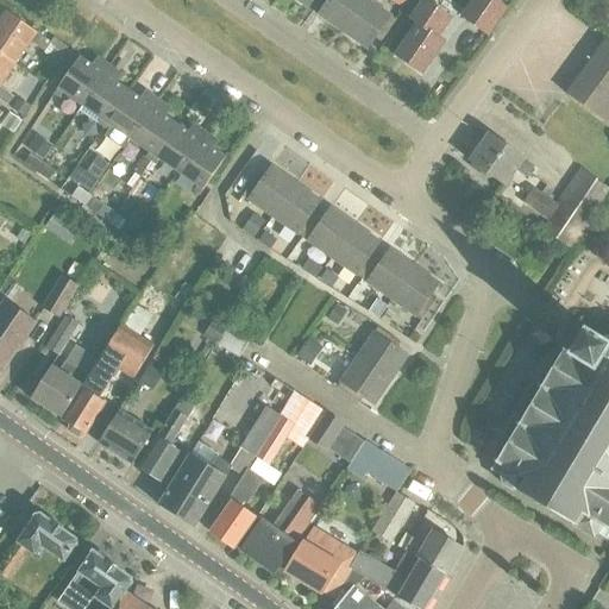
[(319,16),(343,32),(365,0),(325,0),(328,1),(319,16)]
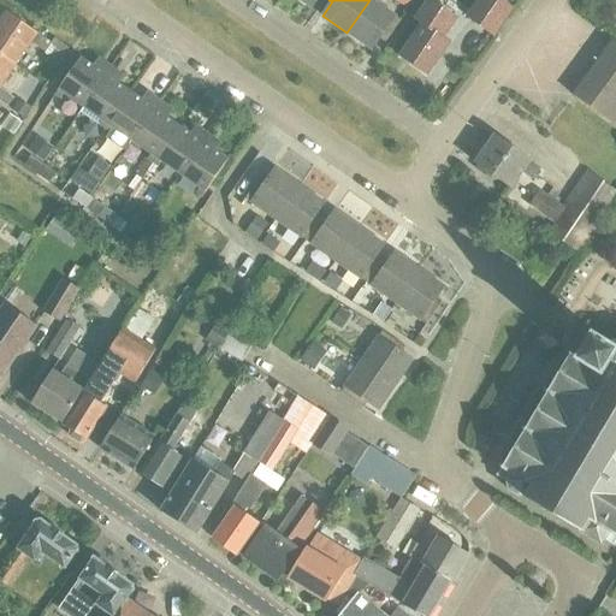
[(373,0),(369,0),(347,33),(372,49),(380,39),(386,42),(402,19),(373,0)]
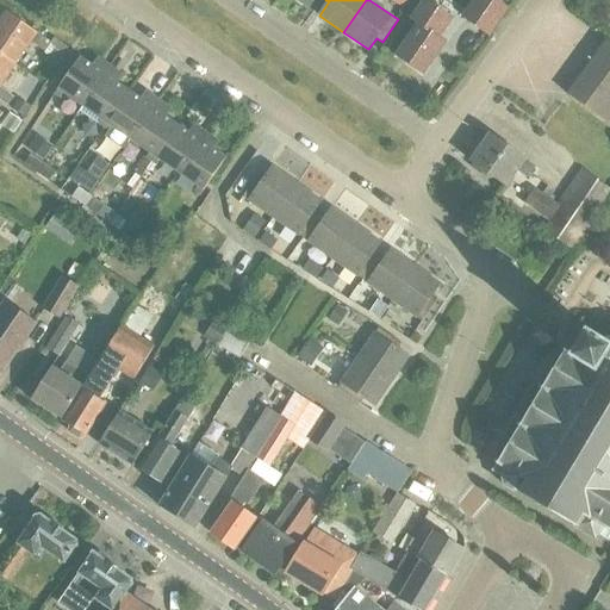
[(396,53),(408,61),(410,64),(416,69),(419,69),(423,72),(444,41),(437,36),(450,17),(427,0),(422,0),(410,18),(417,23),(396,53)]
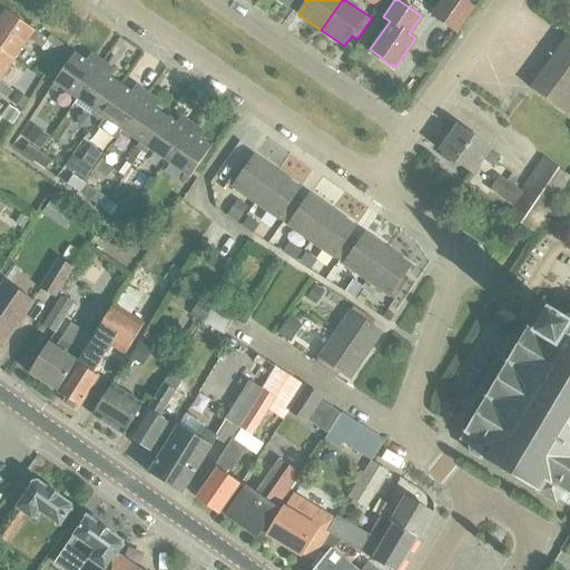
[(443,0),(433,16),(458,33),(475,8),(463,0),(443,0)]
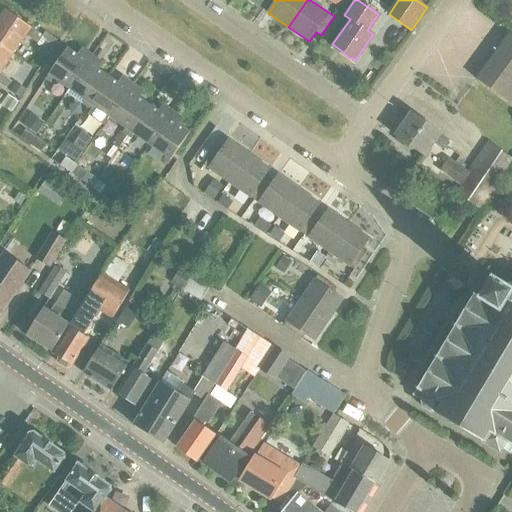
[(5,9),(0,16),(0,44),(13,54),(26,35),(38,43),(43,36),(5,9)]
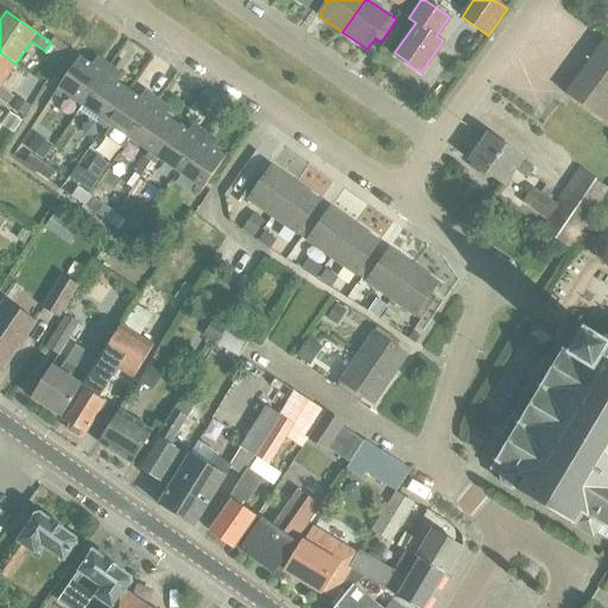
[(607,42),(605,39),(565,93),(607,124),(607,121),(607,42)]
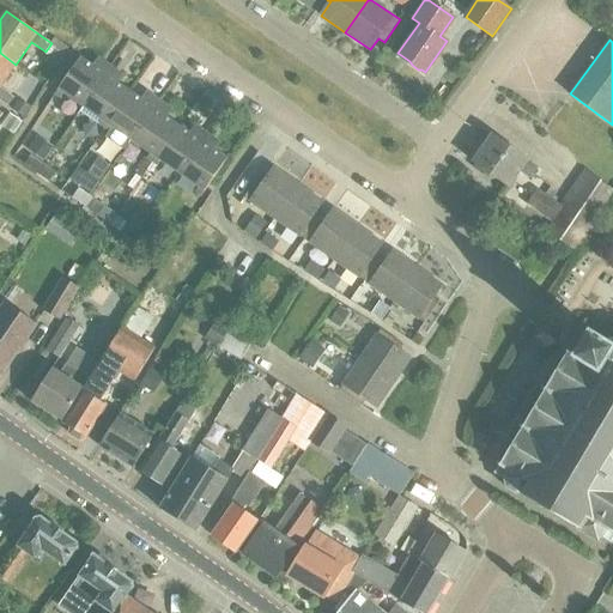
[(55,70),(64,55),(54,49),(46,62),(55,70)]
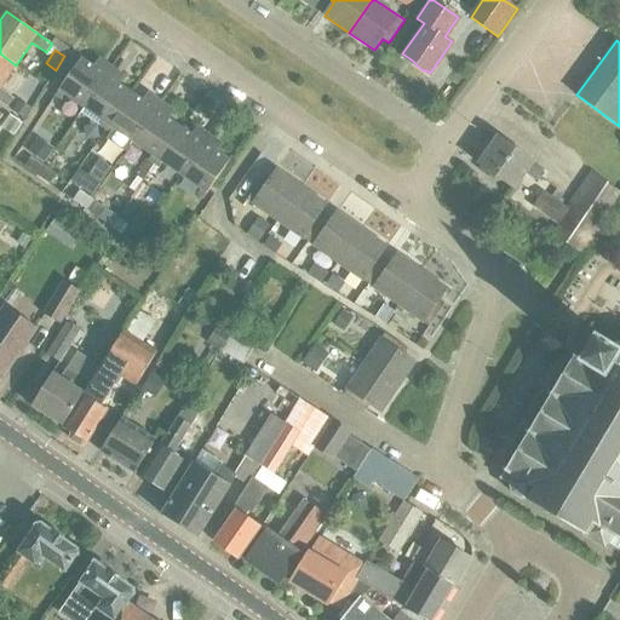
[(0,87),(16,65),(0,53),(0,101),(7,107),(13,98),(0,87)]
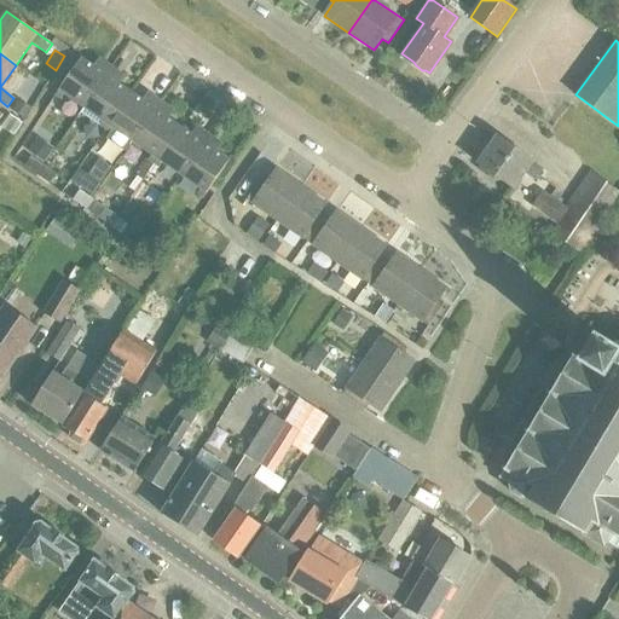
[(65,94),(85,108),(106,76),(82,58),(57,94),(62,99),(65,94)]
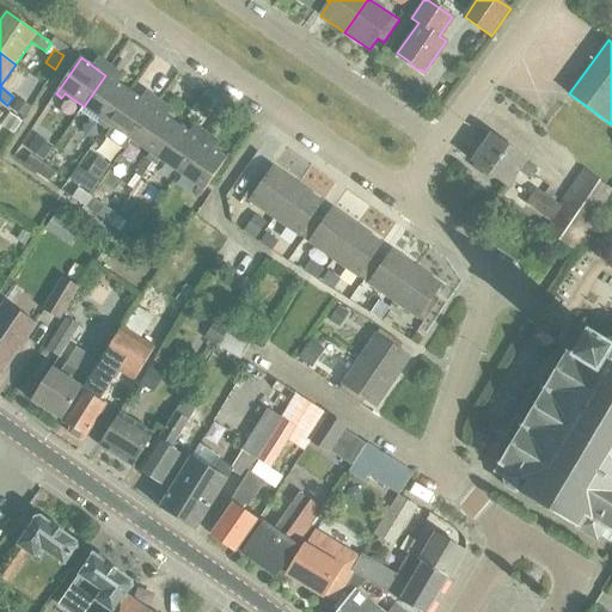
[(99,124),(104,128),(129,92),(105,75),(84,106),(103,120),(99,124)]
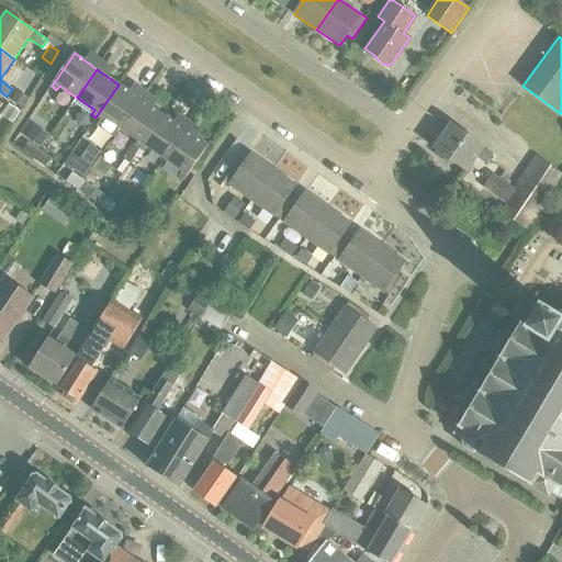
[(114,138),(121,128),(142,100),(119,85),(96,117),(101,121),(97,126),(114,138)]
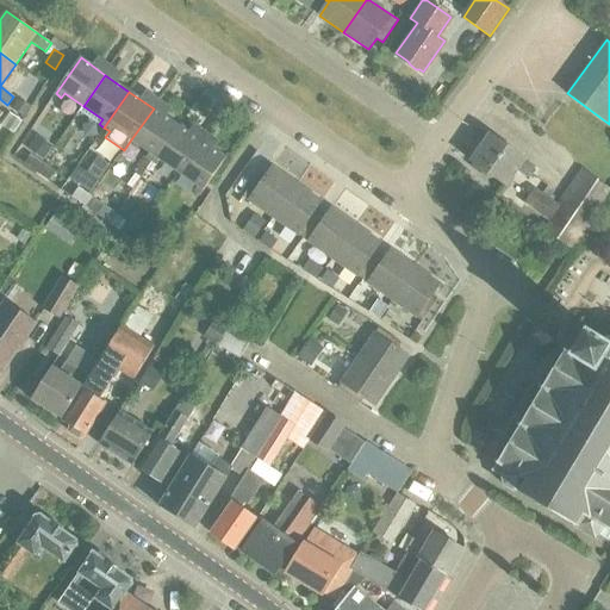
[(147,157),(151,161),(178,126),(154,109),(131,139),(150,153),(147,157)]
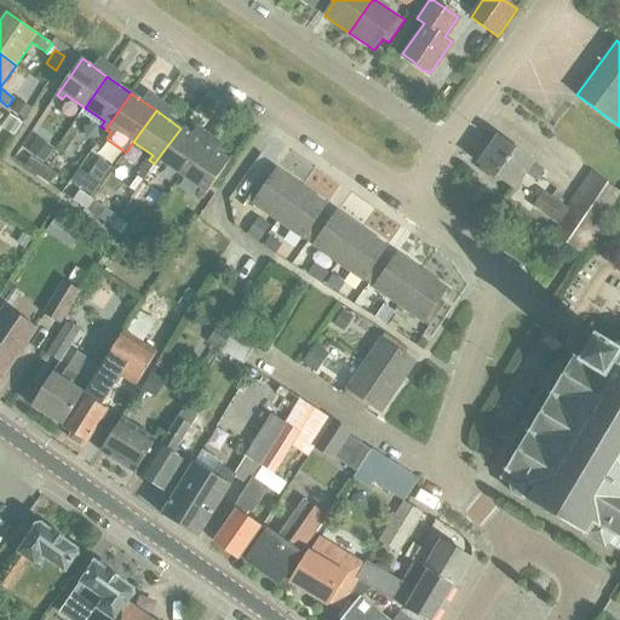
[(0,127),(13,138),(22,125),(10,115),(0,127)]
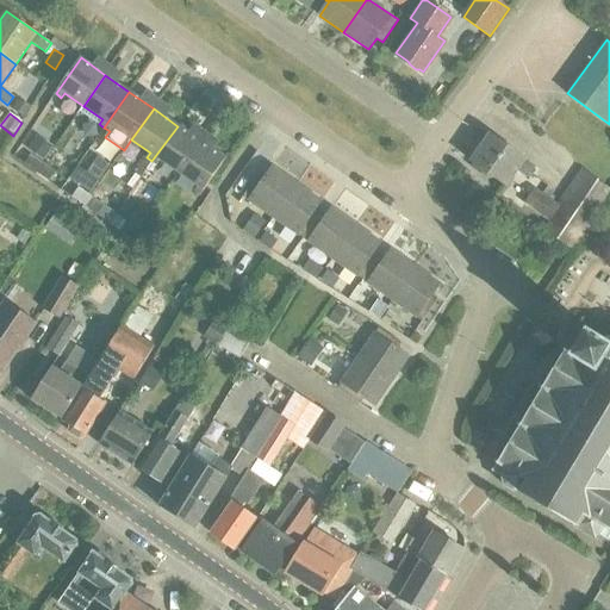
[(161,161),(179,174),(201,143),(178,126),(151,161),(157,166),(161,161)]
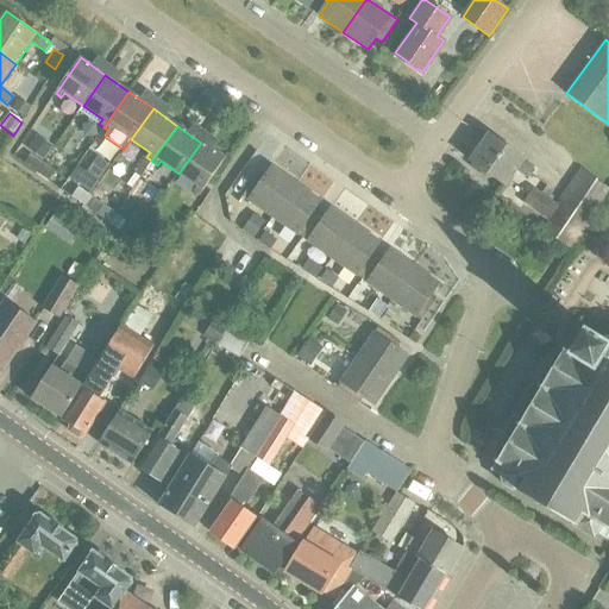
[(526,177),(534,165),(489,133),(470,162),(506,186),(516,170),(526,177)]
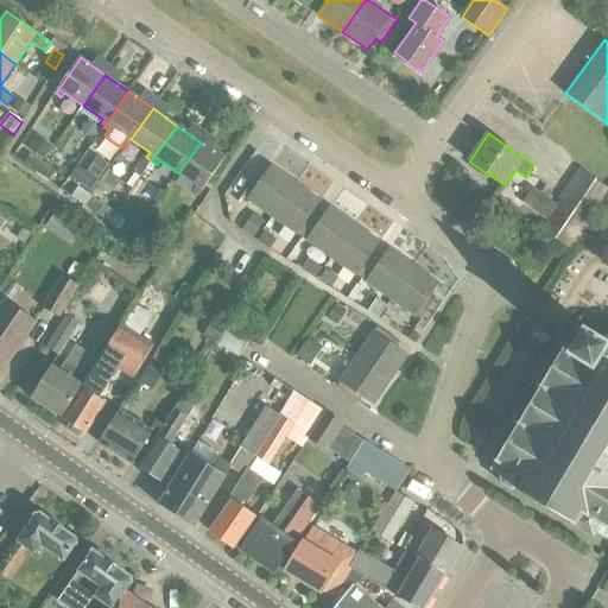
[(38,135),(27,150),(43,160),(54,146),(38,135)]
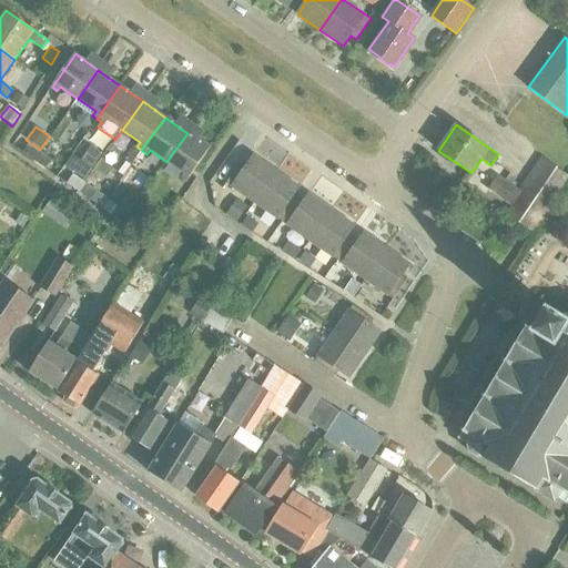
[(188,133),(166,162),(184,174),(181,179),(186,182),(210,149),(188,133)]
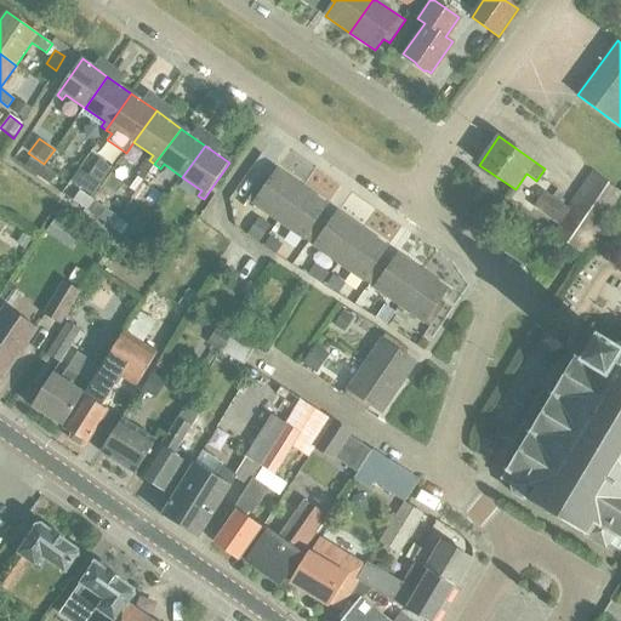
[(26,167),(38,176),(44,166),(32,158),(26,167)]
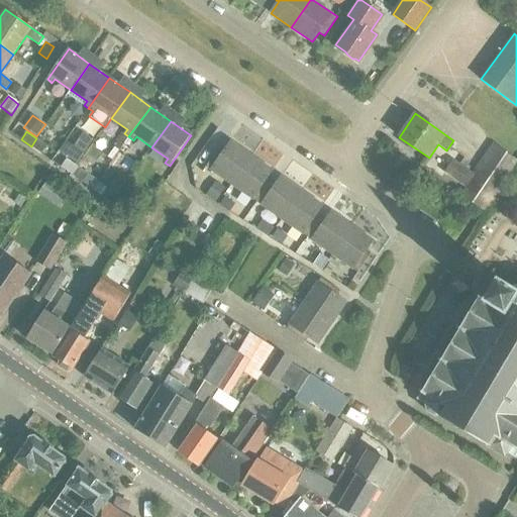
[(36,138),(31,146),(41,153),(46,146),(36,138)]
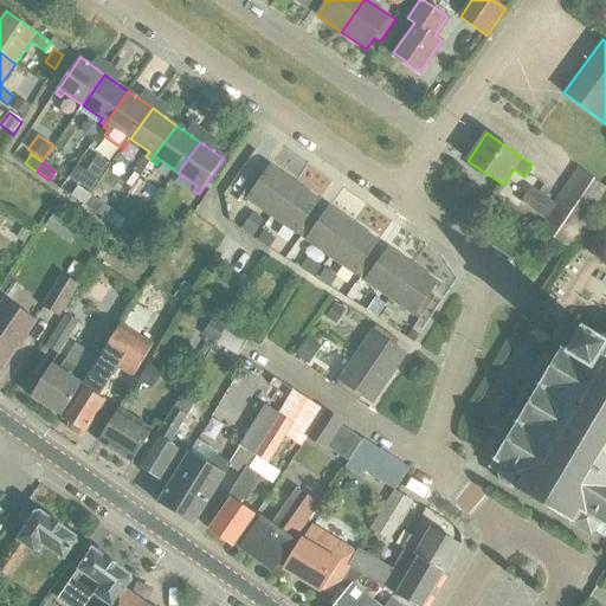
[(78,166),(70,179),(90,192),(98,179),(78,166)]
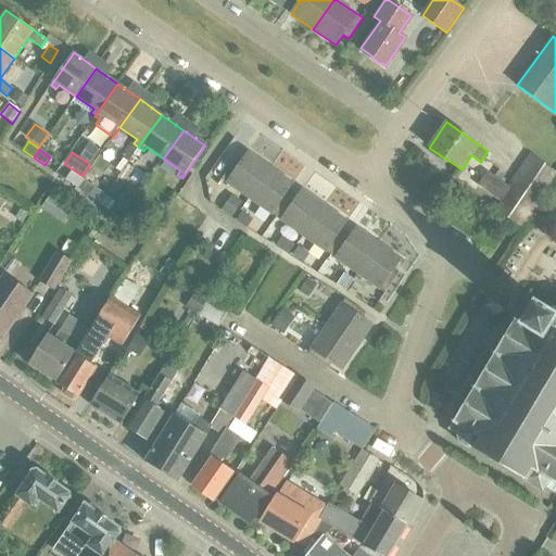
[(237,159),(222,179),(250,199),(272,168),(249,152),(242,162),(237,159)]
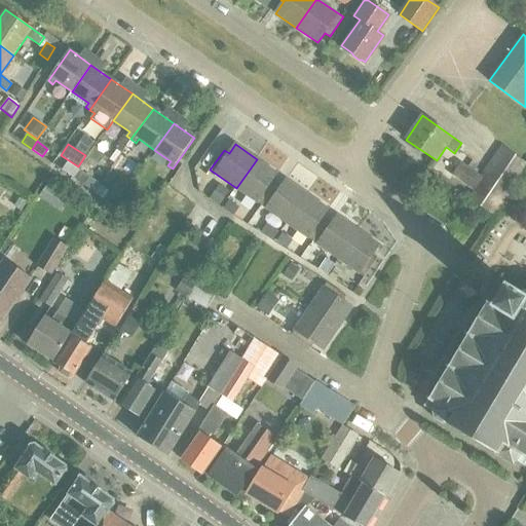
[(470,198),(494,216),(525,171),(525,162),(501,146),(481,176),(460,162),(452,175),(475,191),(470,198)]
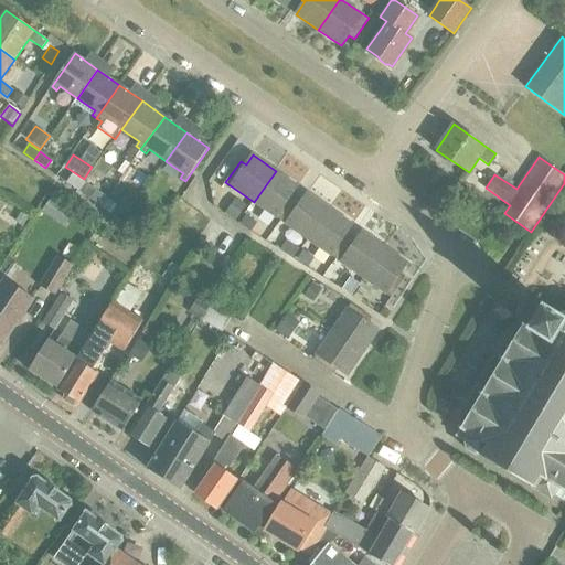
[(254,202),(281,221),(295,202),(290,199),(299,187),(276,171),(254,202)]
